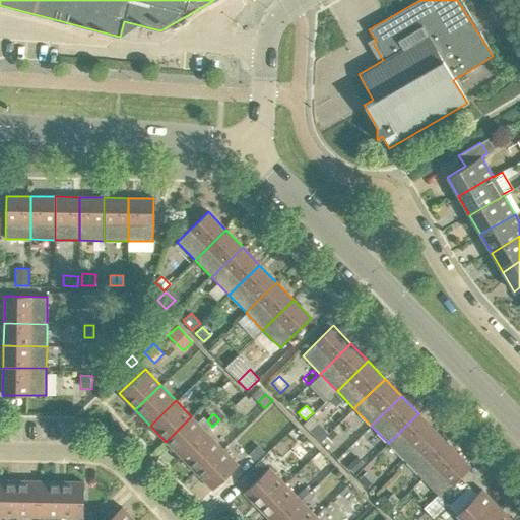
[(388,443),(404,461),(436,431),(418,413),(388,443)]
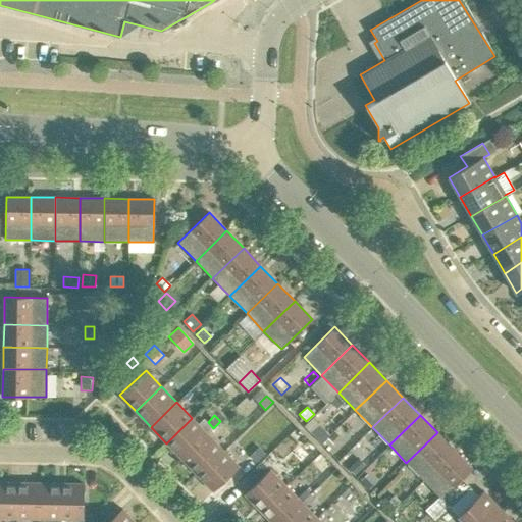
[(166,444),(181,459),(207,434),(192,418),(166,444)]
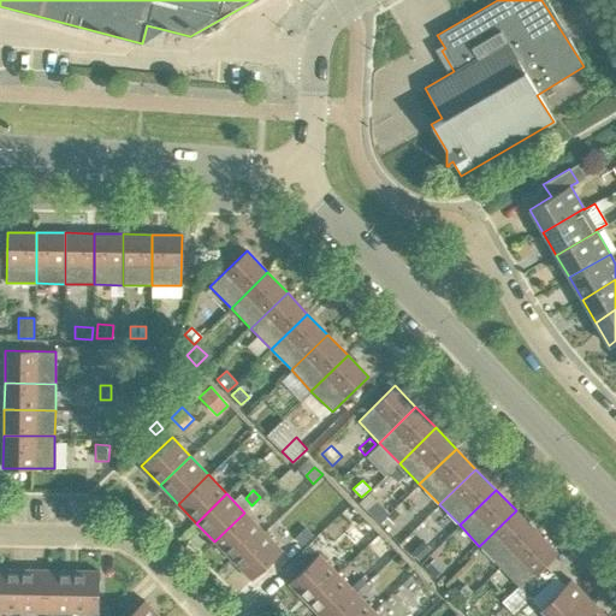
[(389,513),(377,501),(366,510),(378,522),(389,513)]
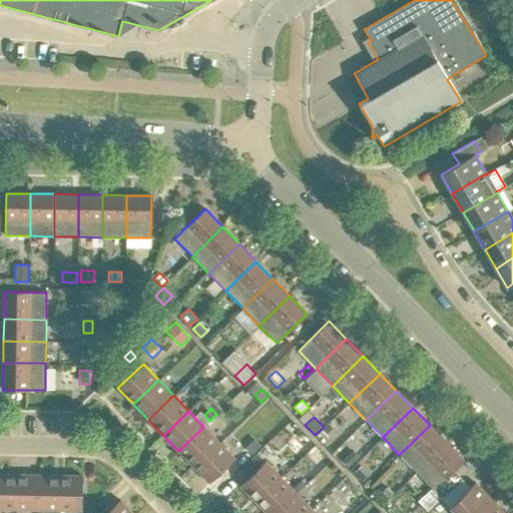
[(335,431),(329,425),(324,430),(329,436),(335,431)]
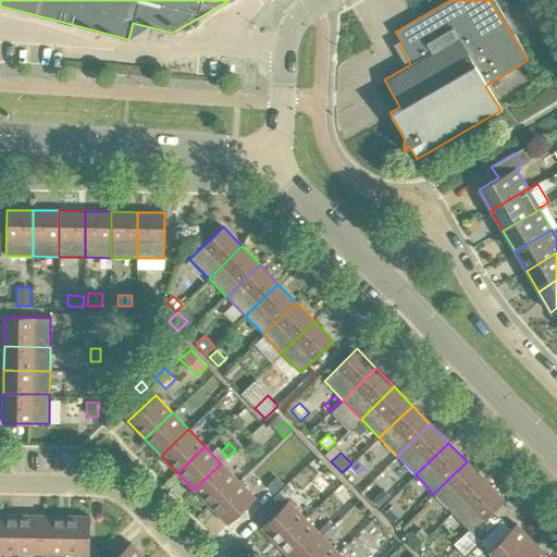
[(433,494),(452,512),(484,481),(467,461),(433,494)]
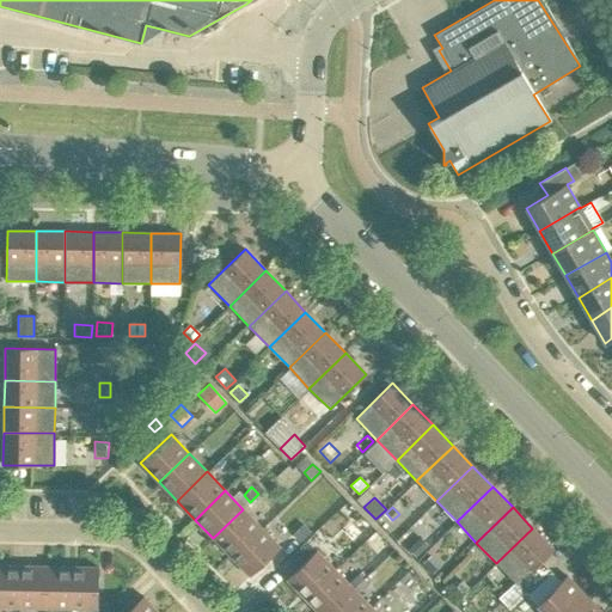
[(213,538),(231,557),(261,527),(243,509),(213,538)]
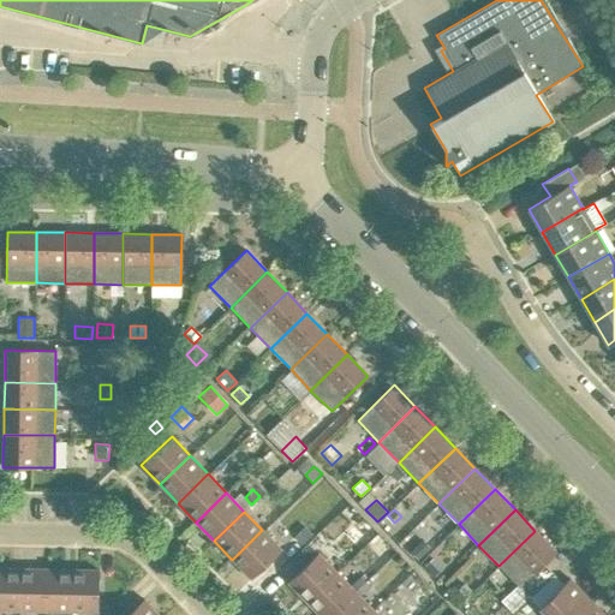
[(262,530),(232,560),(250,579),(281,549),(262,530)]
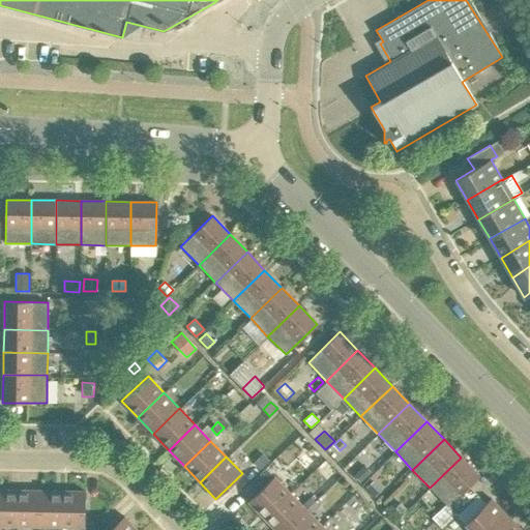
[(450,503),(460,512),(477,495),(468,486),(479,475),(461,458),(430,488),(446,504),(447,506),(450,503)]
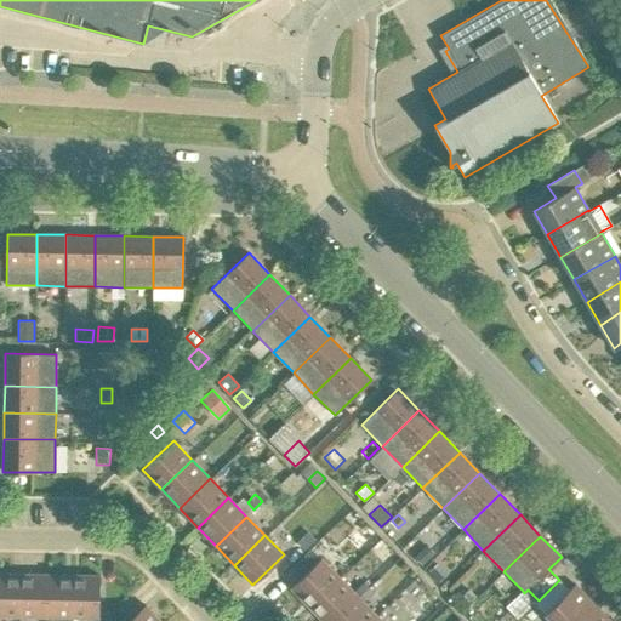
[(306,551),(312,545),(307,539),(300,545),(306,551)]
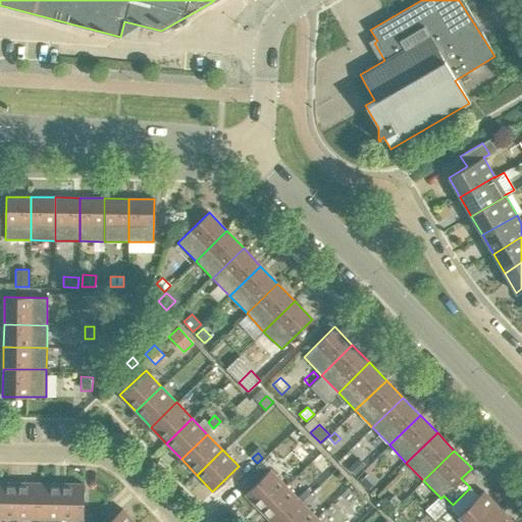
[(355,475),(365,465),(358,458),(348,468),(355,475)]
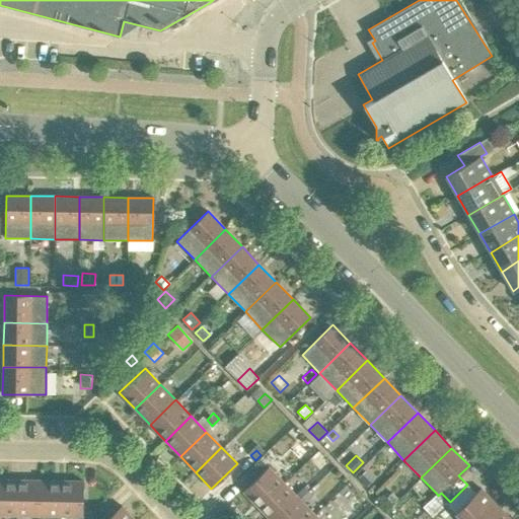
[(242,492),(260,509),(286,485),(269,466),(242,492)]
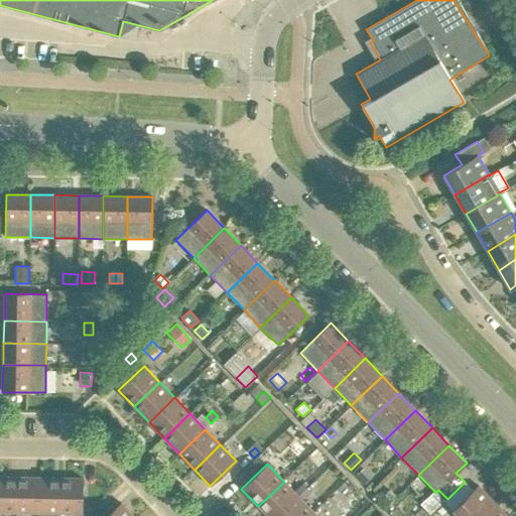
[(372,477),(363,469),(356,475),(365,484),(372,477)]
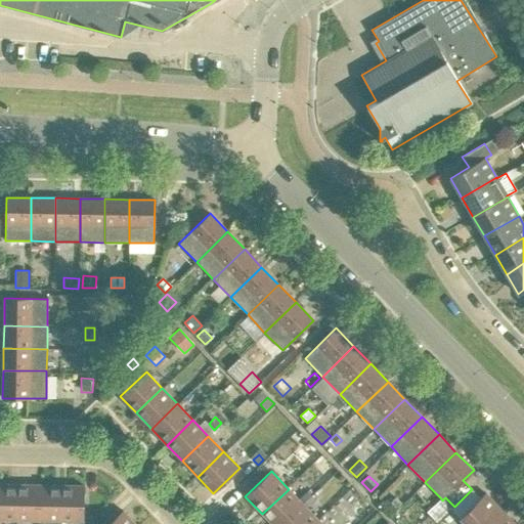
[(0,520),(16,520),(16,484),(0,483),(0,520)]
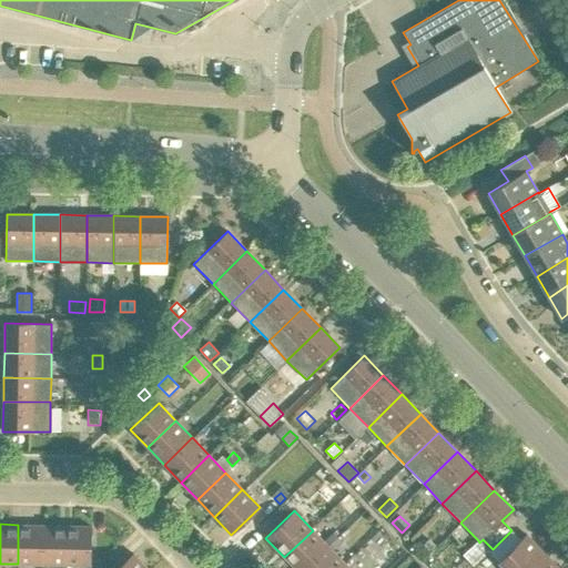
[(18,564),(41,565),(42,525),(18,525),(18,564)]
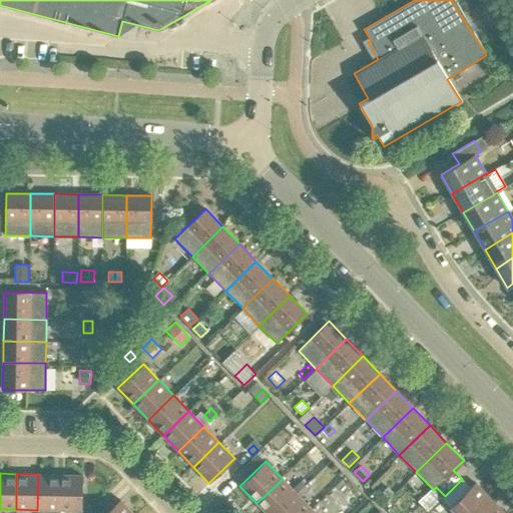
[(37,510),(59,510),(59,475),(38,474),(37,510)]
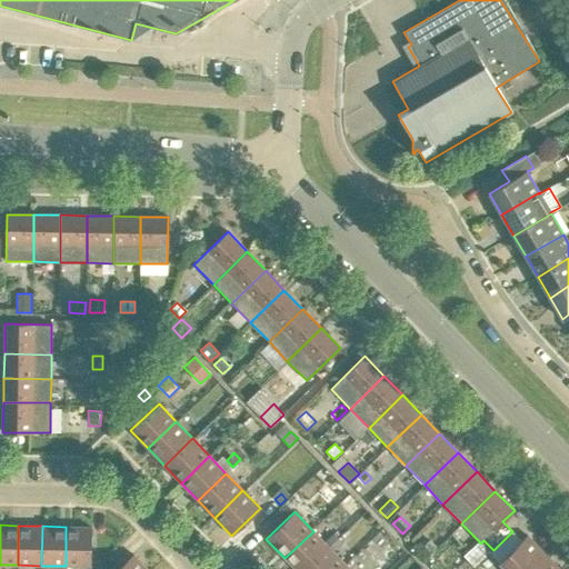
[(66,527),(66,566),(90,566),(91,527),(66,527)]
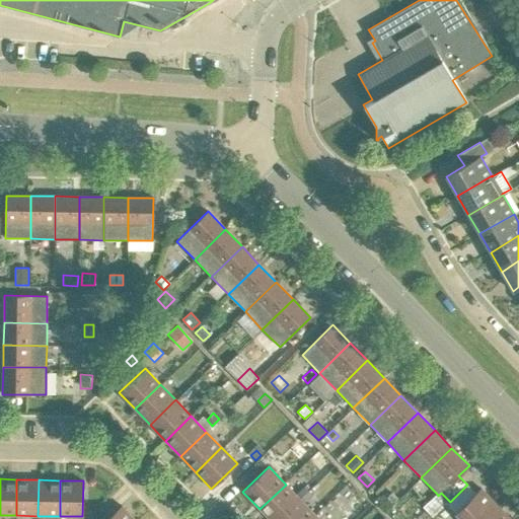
[(260,509),(269,518),(278,518),(299,499),(296,495),(286,485),(260,509)]
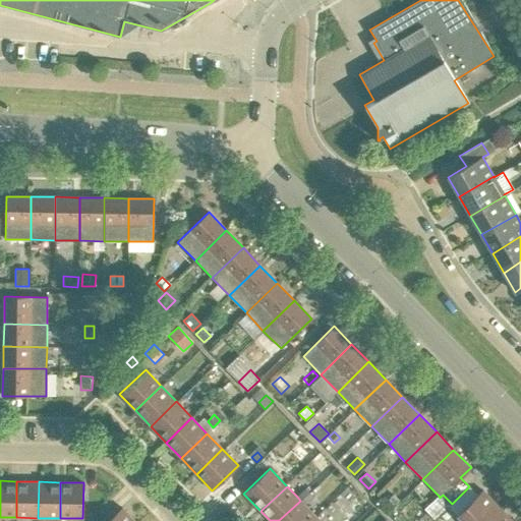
[(482,520),(499,507),(482,489),(477,495),(469,486),(452,504),(449,507),(457,515),(462,520),(482,520)]
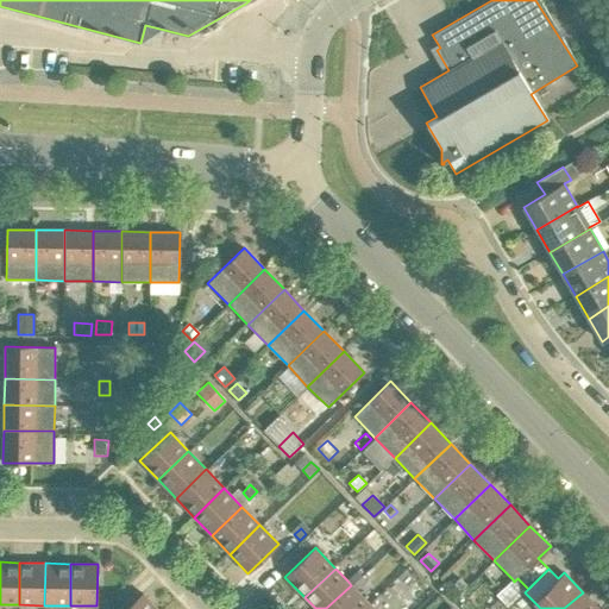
[(351,585),(362,576),(357,571),(347,581),(351,585)]
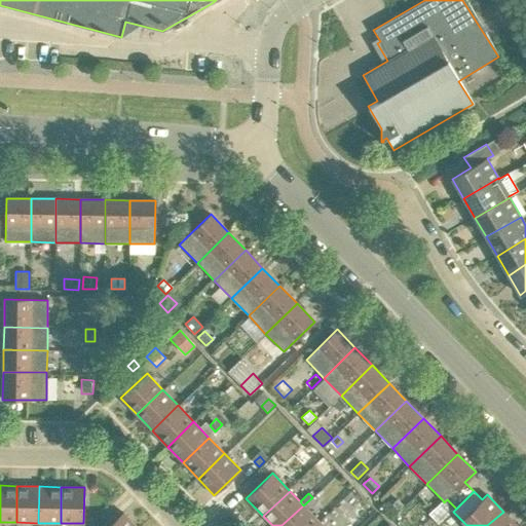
[(307,510),(316,501),(312,497),(303,505),(307,510)]
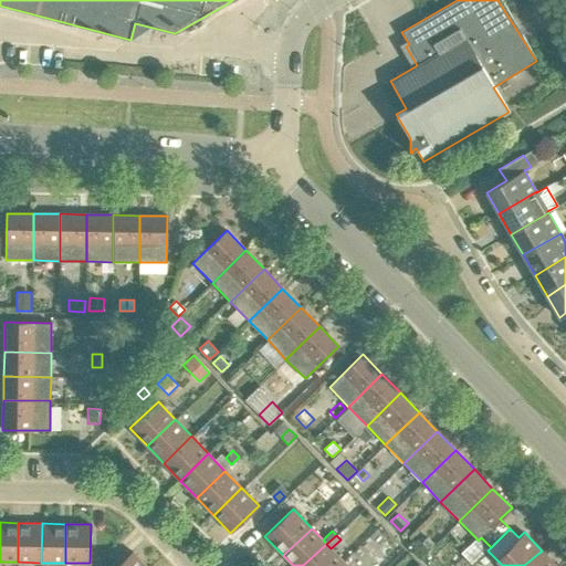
[(433,544),(427,537),(421,543),(428,549),(433,544)]
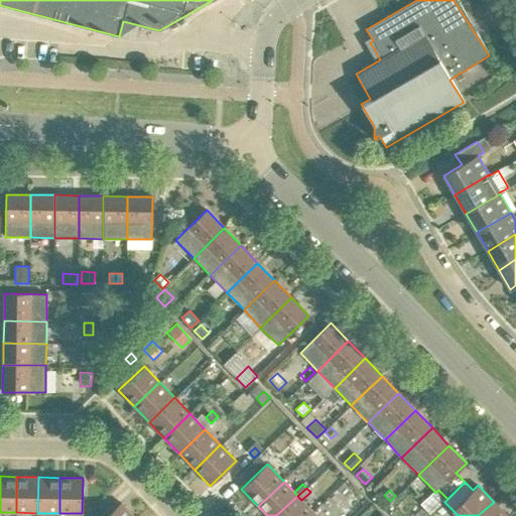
[(430,514),(443,501),(435,493),(434,491),(420,504),(430,514)]
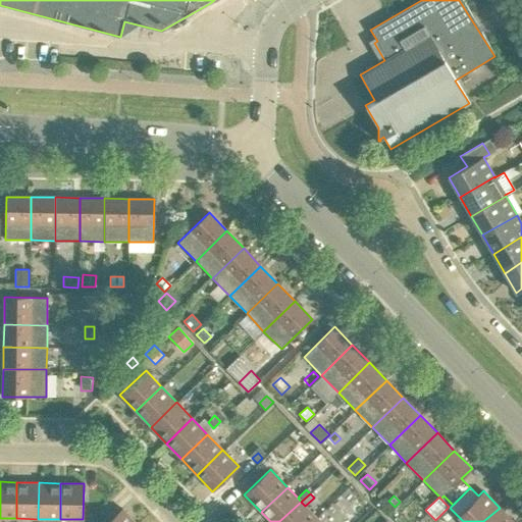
[(279,521),(311,521),(316,518),(305,506),(301,502),(279,521)]
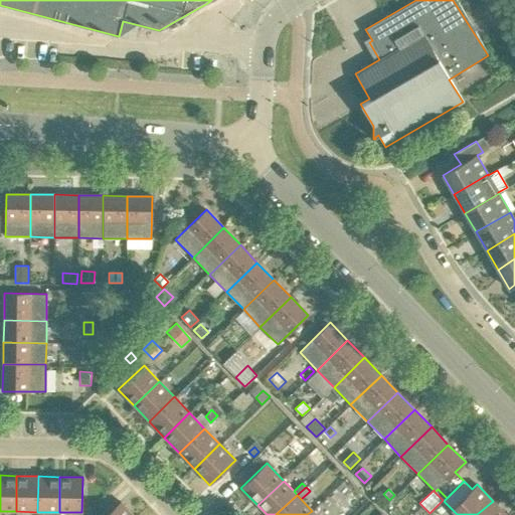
[(506,514),(493,501),(477,514),(506,514)]
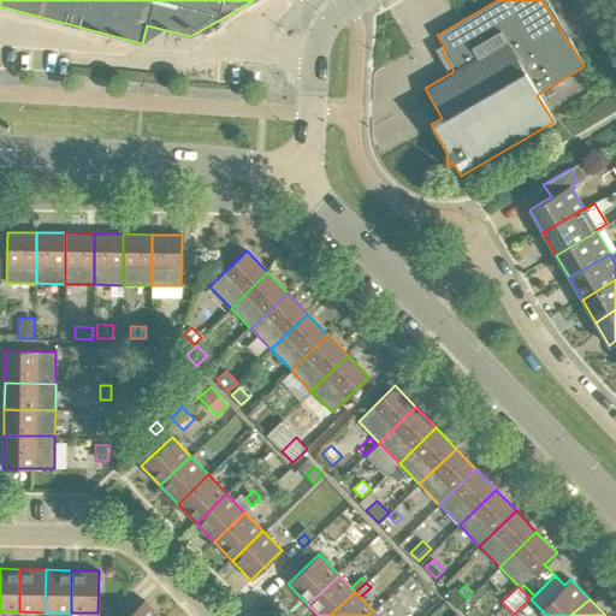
[(159,615),(144,600),(128,615),(159,615)]
